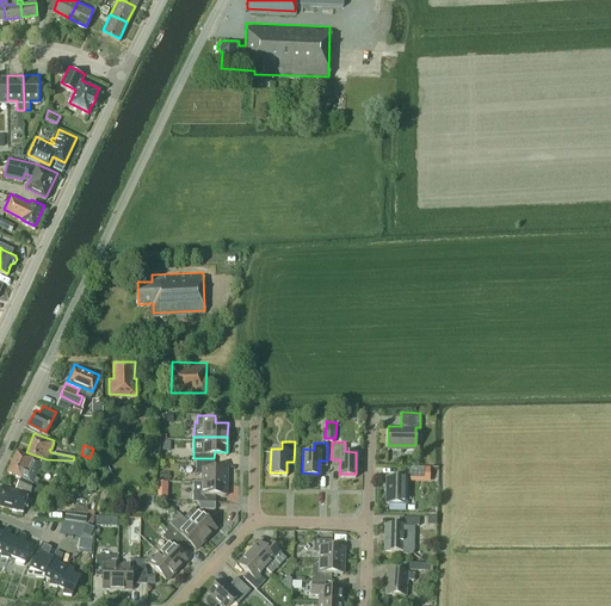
[(34,457),(17,450),(7,469),(19,474),(20,475),(17,486),(38,490),(41,484),(34,481),(32,481),(31,480),(41,459),(38,458),(37,459),(34,457)]
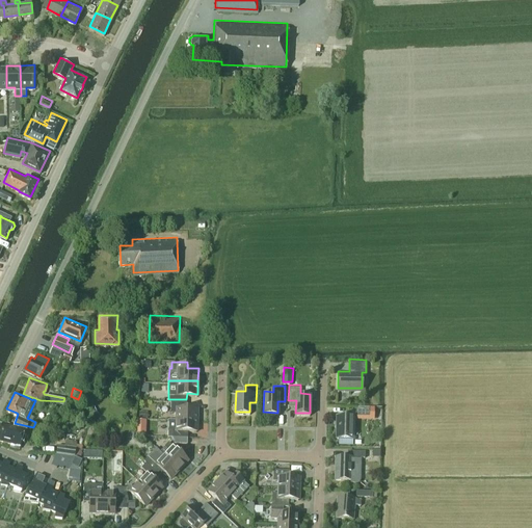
[(176,417),(196,417),(197,405),(186,405),(186,399),(170,399),(170,411),(176,411),(176,416),(176,417)]
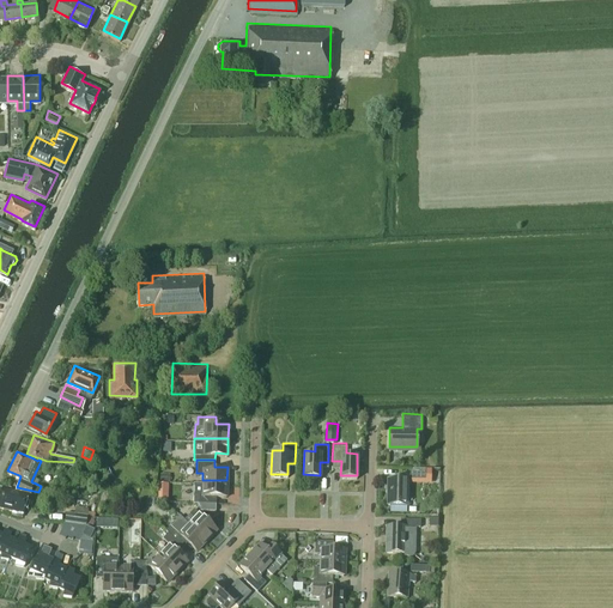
[(407,475),(388,475),(387,502),(406,503),(407,475)]
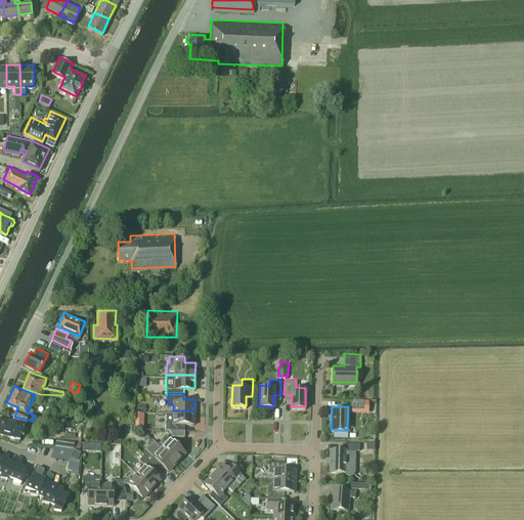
[(193,423),(193,410),(173,410),(173,409),(168,409),(167,422),(167,428),(171,428),(184,428),(184,422),(193,423)]
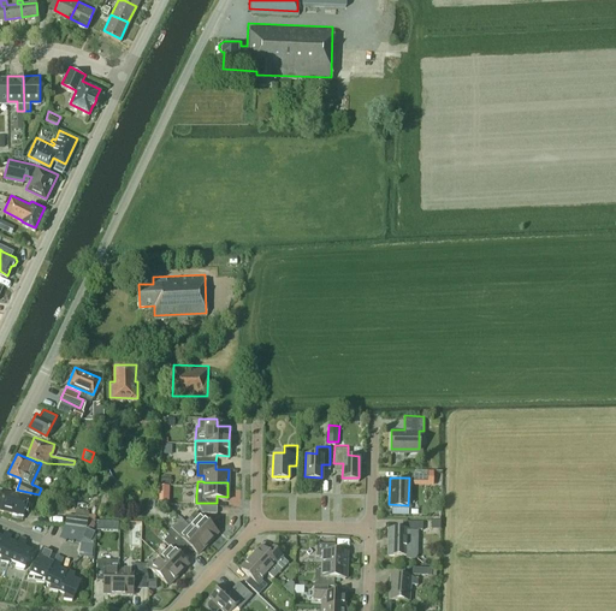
[(29,496),(0,487),(0,508),(12,511),(12,514),(23,516),(29,496)]
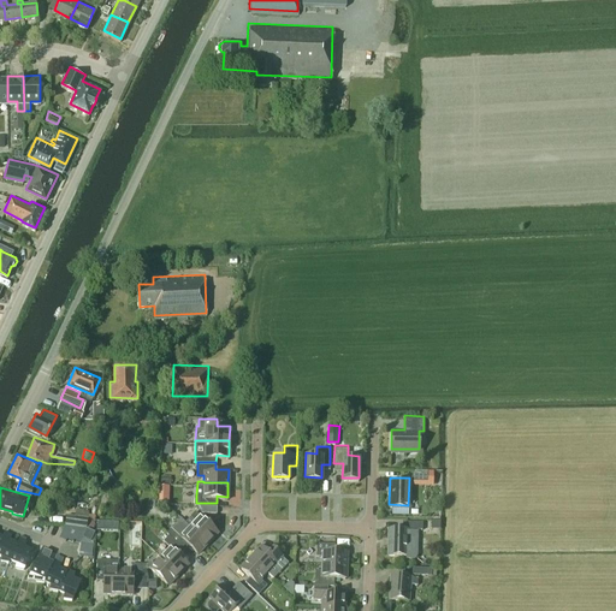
[(159,492),(158,502),(159,502),(169,502),(169,492),(159,492)]
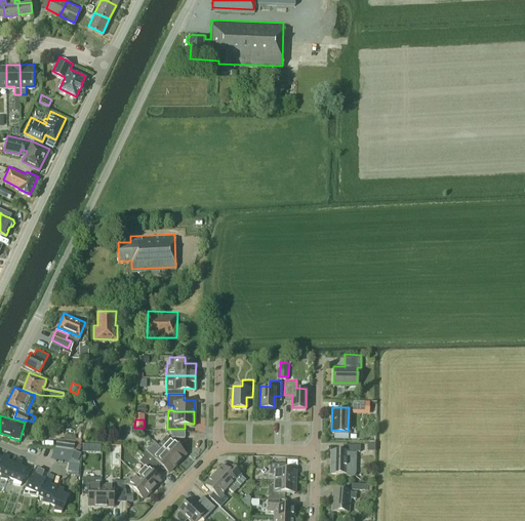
[(73,447),(74,448),(80,448),(81,436),(76,436),(76,432),(65,431),(65,438),(75,439),(73,447)]
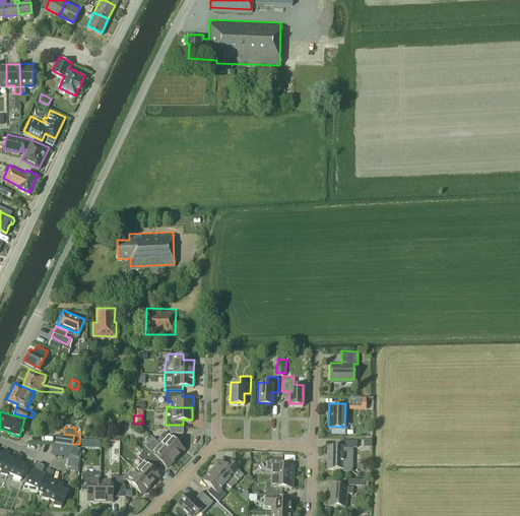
[(184,447),(165,430),(160,434),(165,438),(160,442),(175,456),(184,447)]
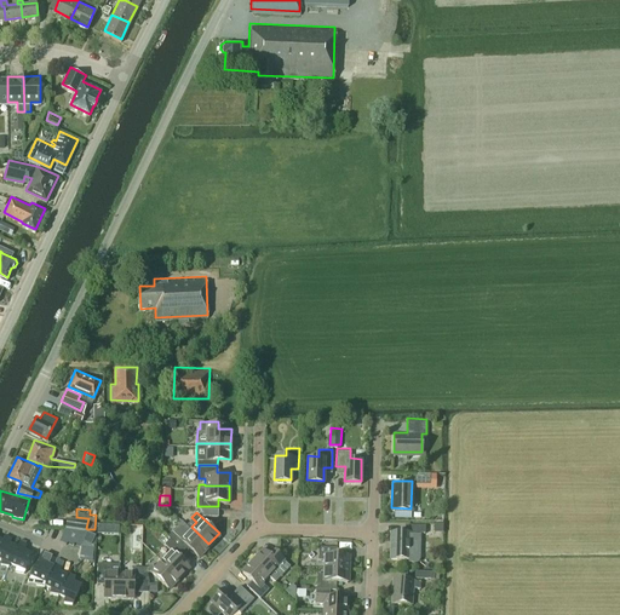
[(65,526),(74,527),(80,528),(86,528),(89,518),(76,517),(67,516),(65,526)]
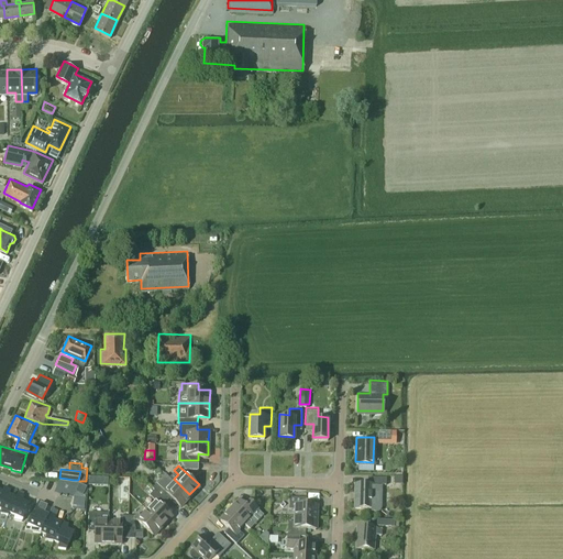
[(386,474),(367,474),(367,481),(355,481),(354,505),(371,506),(371,508),(378,508),(382,504),(382,482),(386,482),(386,474)]
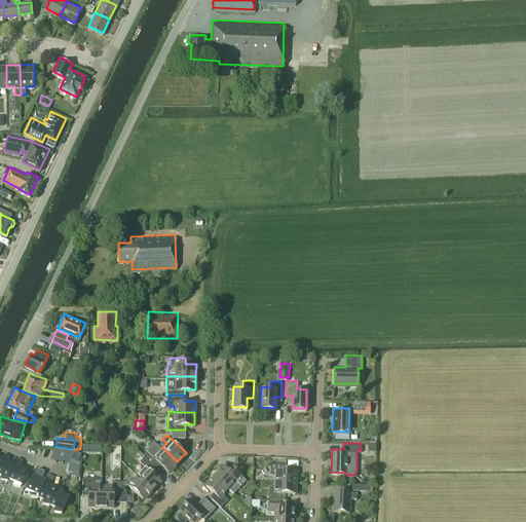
[(142,453),(144,455),(145,456),(156,468),(160,463),(168,471),(177,461),(162,447),(158,451),(154,447),(150,444),(142,453)]
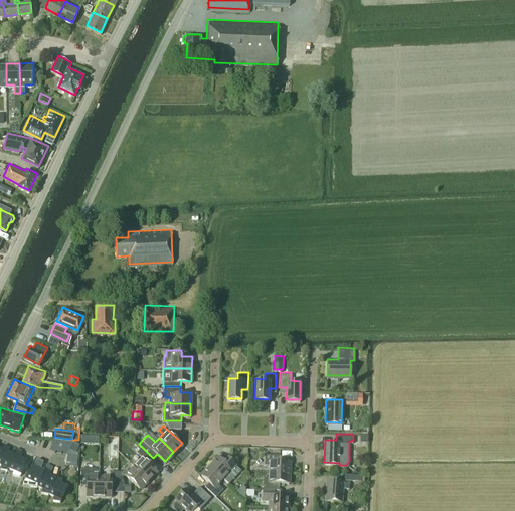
[(54,450),(55,448),(61,438),(54,437),(49,447),(54,450)]
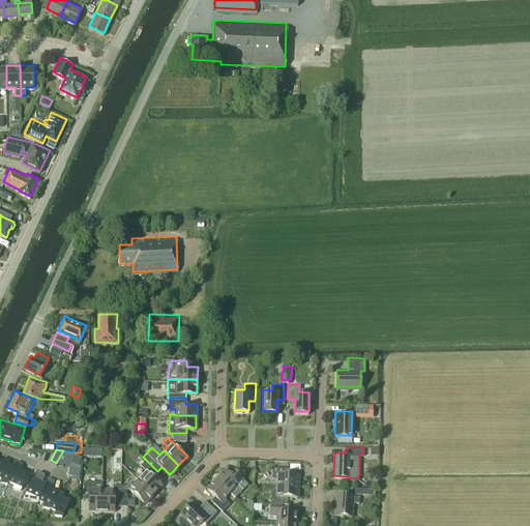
[(63,450),(57,461),(62,464),(63,462),(68,451),(63,450)]
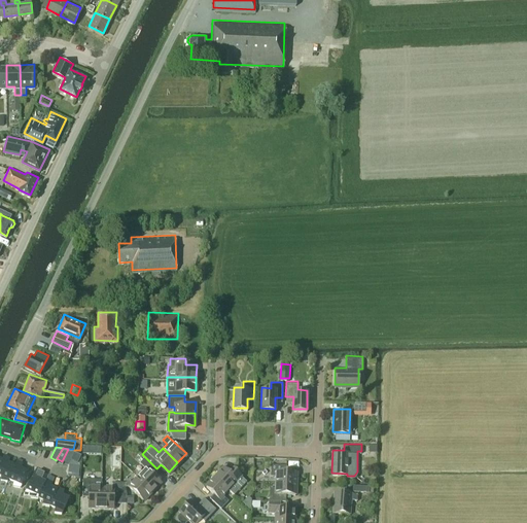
[(68,449),(63,459),(69,461),(74,450),(73,449),(68,449)]
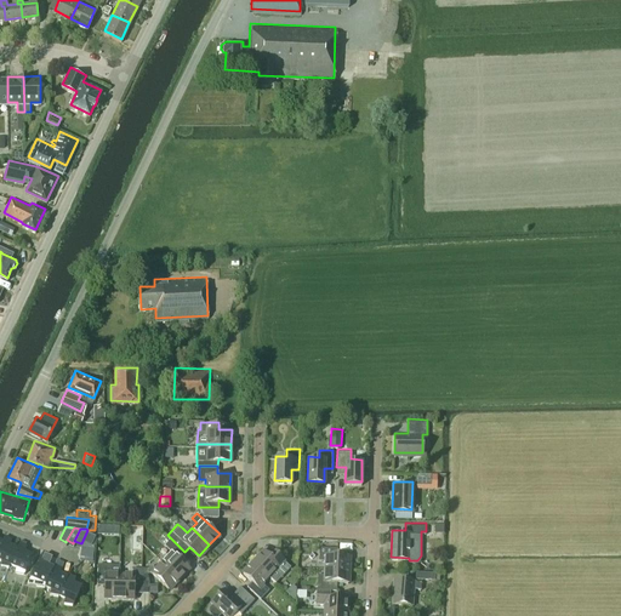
[(95,530),(87,530),(81,543),(80,557),(92,558),(95,545),(92,542),(96,532),(95,531),(95,530)]
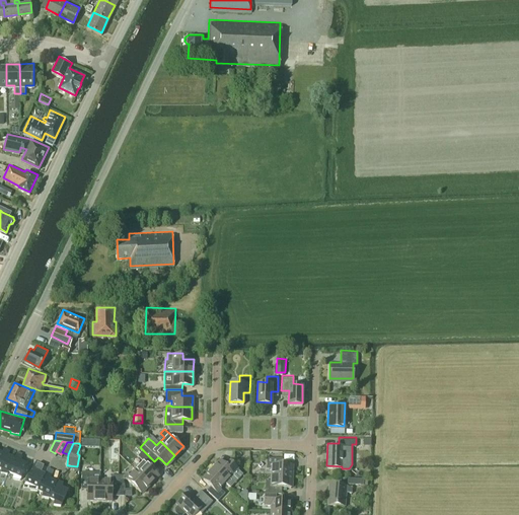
[(4,446),(3,448),(0,454),(0,465),(1,466),(1,470),(7,471),(8,469),(15,454),(8,450),(9,448),(4,446)]
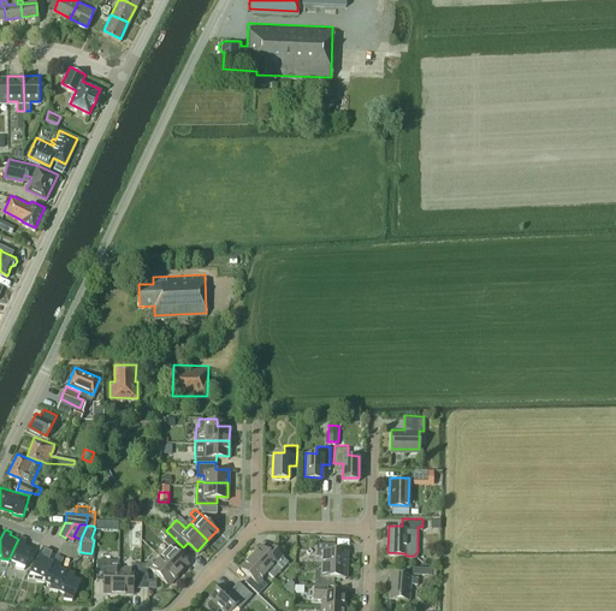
[(19,535),(18,539),(10,557),(15,559),(15,564),(24,565),(33,545),(25,541),(28,534),(22,532),(19,535)]
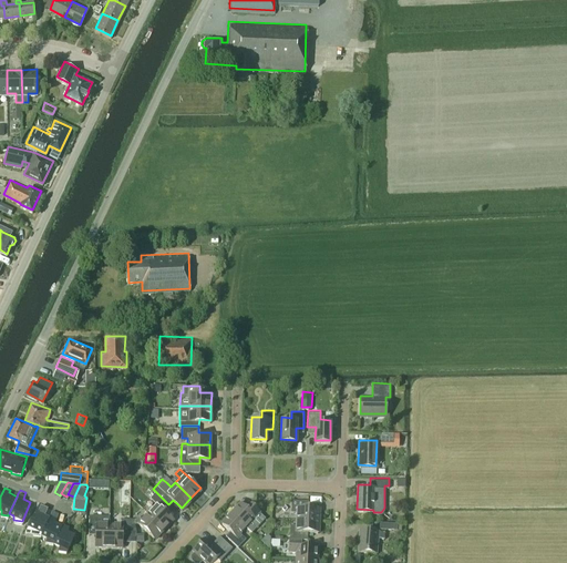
[(147,511),(164,526),(173,517),(164,509),(168,504),(156,492),(155,491),(151,495),(156,502),(147,511)]
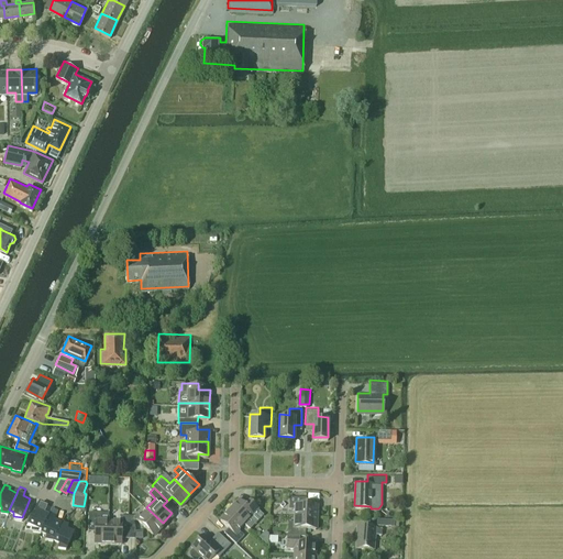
[(294,513),(317,514),(317,502),(306,502),(306,495),(289,494),(288,506),(295,506),(294,513)]
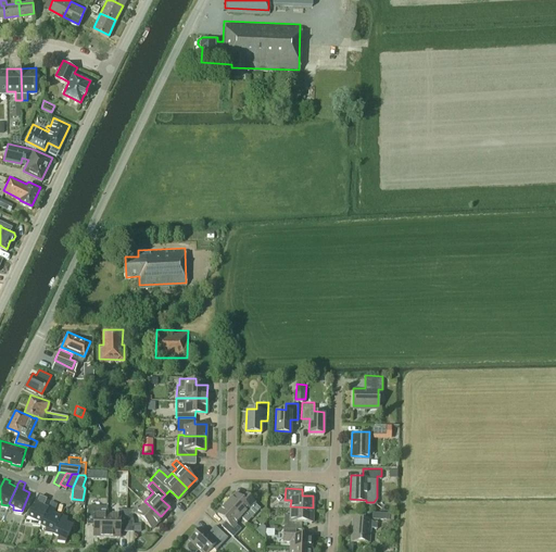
[(236,491),(226,501),(241,514),(250,504),(255,510),(260,505),(250,496),(245,501),(236,491)]
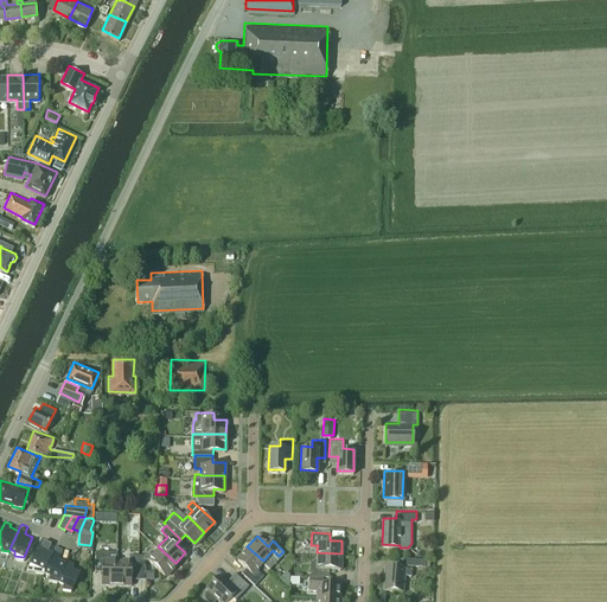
[(34,569),(43,570),(52,551),(44,548),(46,543),(39,539),(30,561),(36,564),(34,569)]
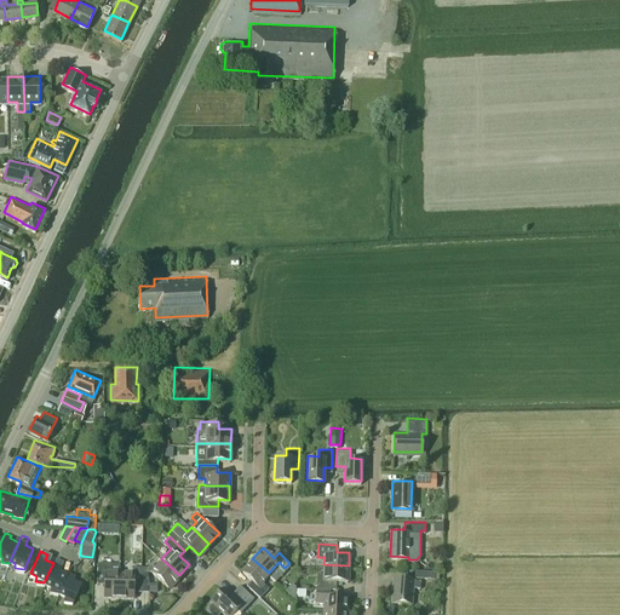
[(57,555),(53,563),(44,582),(51,585),(50,590),(58,592),(67,572),(59,568),(64,557),(57,555)]
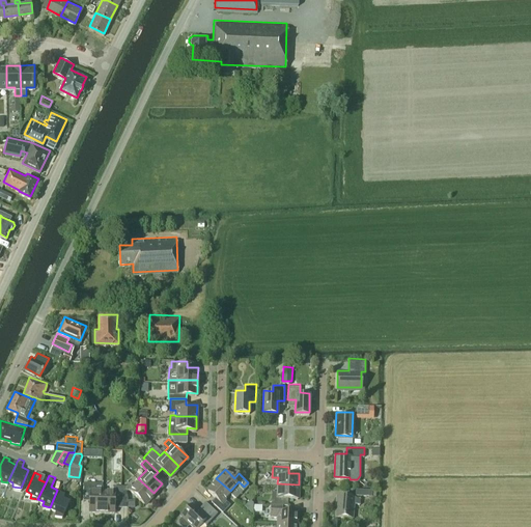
[(154,493),(138,478),(130,488),(144,502),(154,493)]
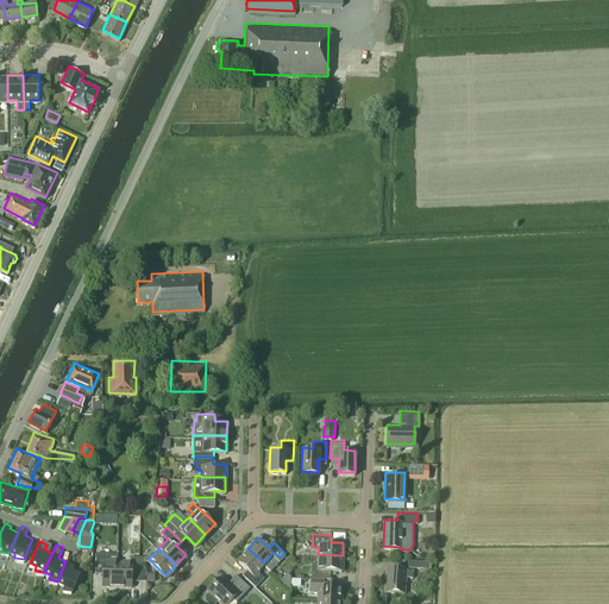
[(257,570),(264,562),(248,548),(238,559),(249,570),(244,574),(255,585),(263,576),(257,570)]
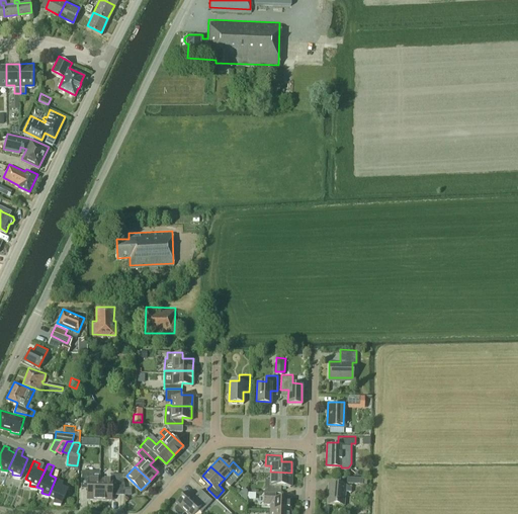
[(99,497),(99,477),(100,468),(93,468),(81,467),(81,476),(81,477),(81,486),(87,486),(87,497),(99,497)]
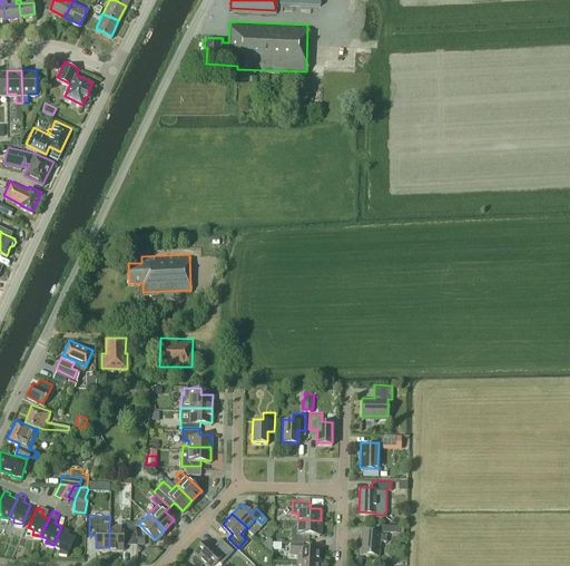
[(129,536),(129,519),(123,519),(123,525),(109,525),(109,547),(123,547),(123,536),(129,536)]
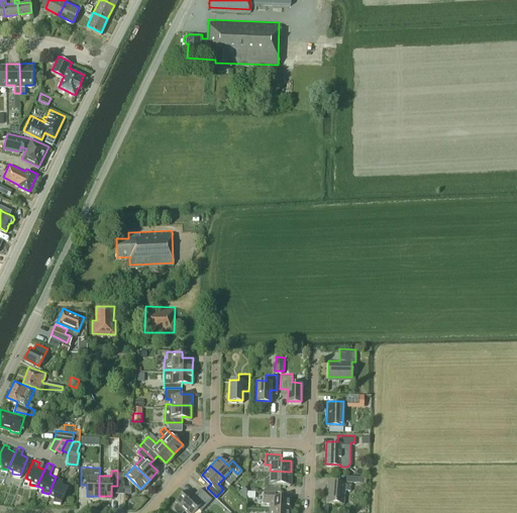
[(290,483),(291,472),(270,471),(270,476),(265,475),(264,489),(275,490),(277,490),(277,483),(290,483)]
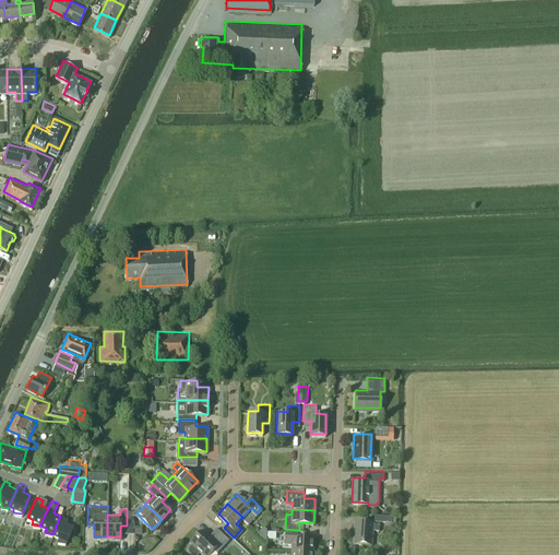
[(61,514),(60,516),(52,534),(58,536),(58,541),(66,542),(73,524),(66,521),(68,517),(61,514)]
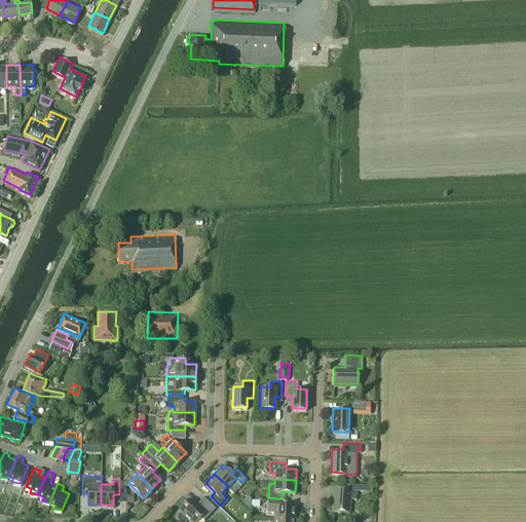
[(357,490),(333,488),(333,499),(332,509),(349,511),(350,496),(357,496),(357,490)]
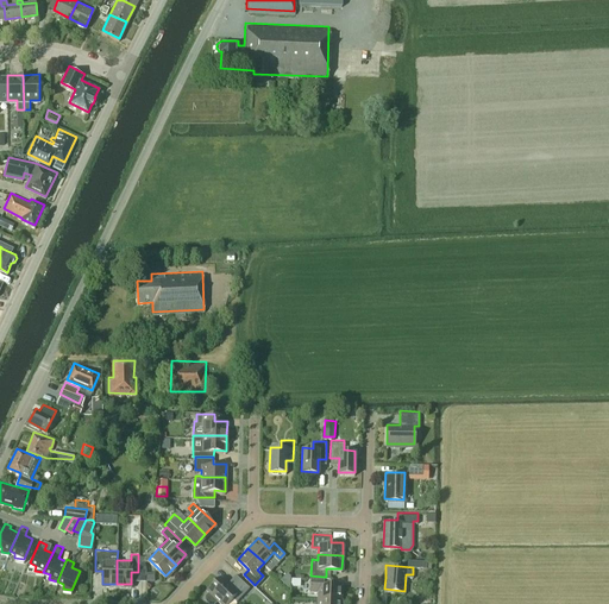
[(249,585),(236,572),(226,582),(219,576),(207,589),(209,590),(205,593),(205,598),(209,602),(213,602),(218,598),(224,603),(232,596),(236,599),(249,585)]
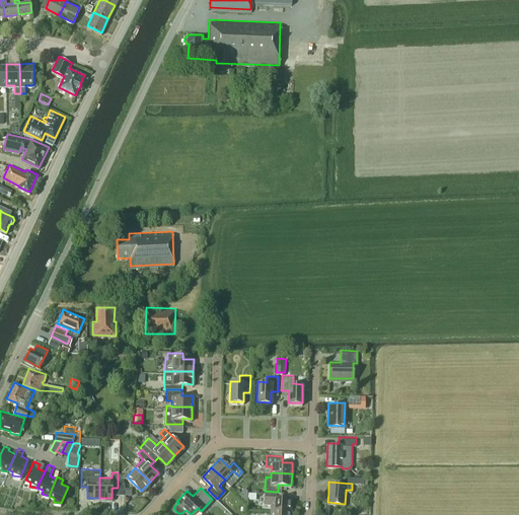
[(271,508),(290,509),(291,498),(276,498),(276,492),(265,491),(264,491),(264,502),(271,503),(271,508)]
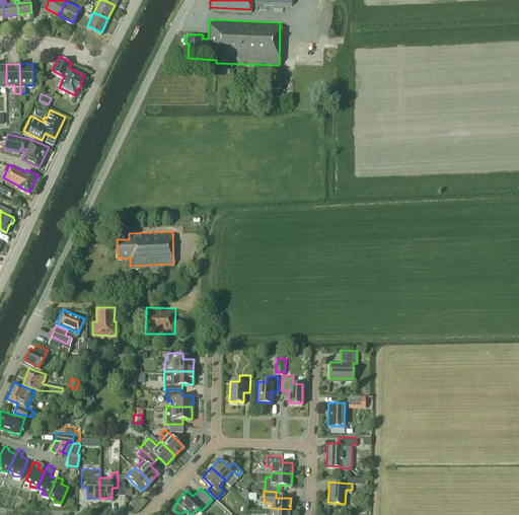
All buildings are outlined.
